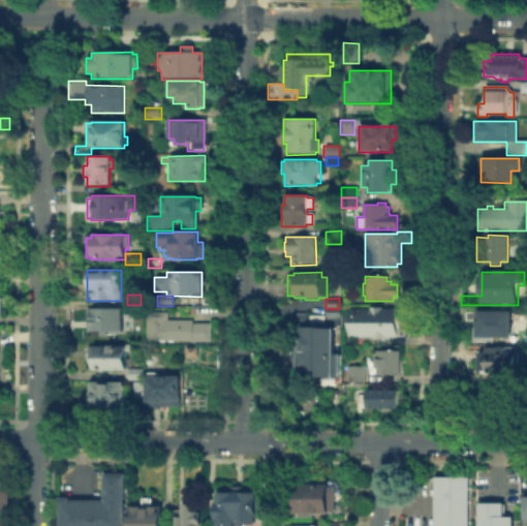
[(348,338),(348,309),(369,308),(369,307),(382,307),(382,308),(399,308),(399,310),(404,309),(404,336),(398,336),(398,337),(386,338),(386,339),(373,339),(373,338),(348,338)]
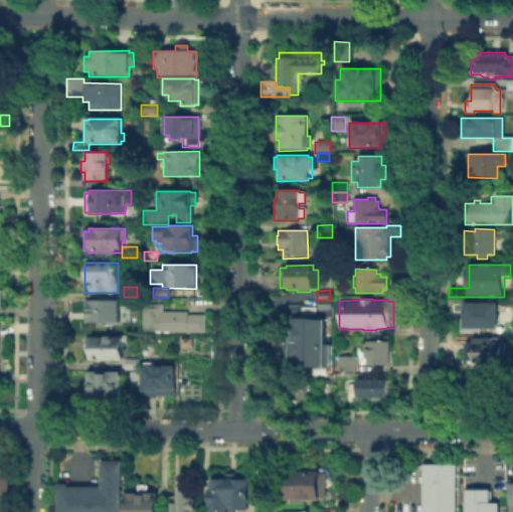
[(120,301),(120,322),(119,322),(119,325),(103,325),(103,328),(95,328),(95,323),(83,323),(82,301),(120,301)]
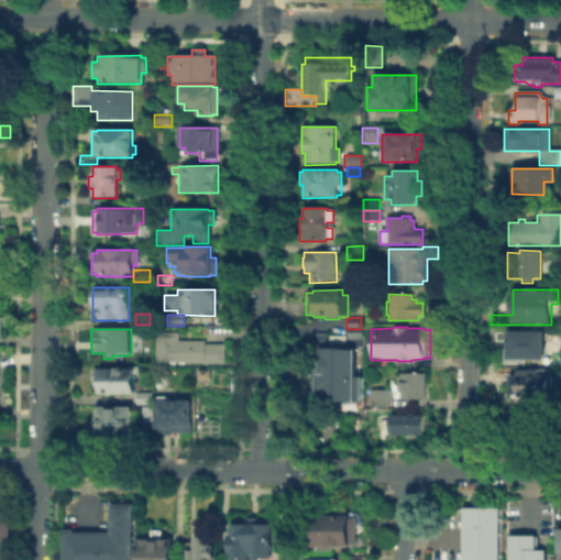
[(347,329),(347,339),(362,339),(361,329),(347,329)]
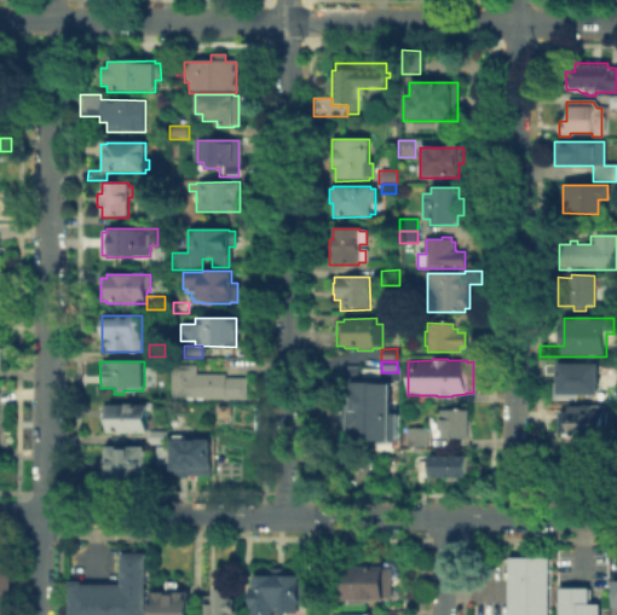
[(553,376),(542,376),(542,364),(598,364),(598,396),(576,396),(575,400),(552,400),(553,376)]
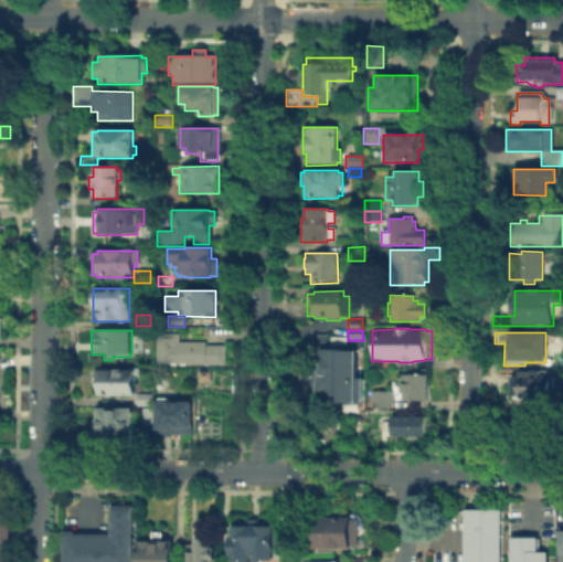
[(155,335),(178,335),(178,342),(204,342),(204,346),(223,346),(223,367),(202,367),(202,364),(155,364),(155,335)]
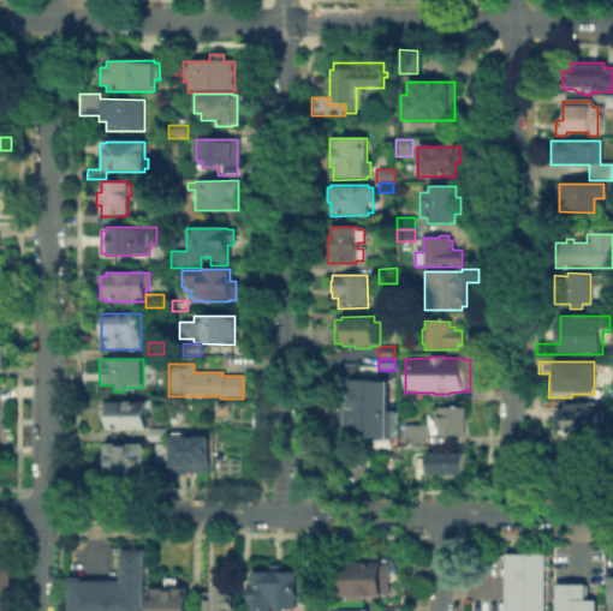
[(347,441),(347,430),(339,430),(339,402),(350,402),(350,394),(346,394),(346,376),(359,376),(359,382),(387,381),(388,412),(393,412),(393,441),(387,441),(387,449),(373,449),(372,441),(347,441)]
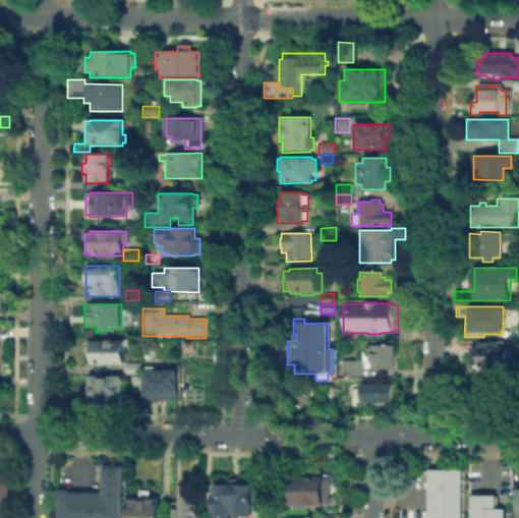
[(91,341),(119,341),(119,339),(127,339),(127,346),(125,346),(125,363),(125,365),(91,365),(91,363),(85,363),(85,343),(91,343),(91,341)]
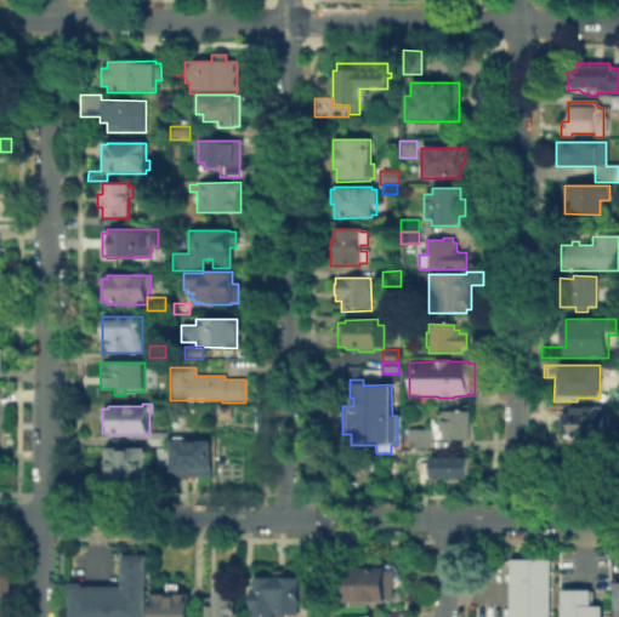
[(567,407),(618,407),(618,441),(561,441),(561,413),(567,413),(567,407)]
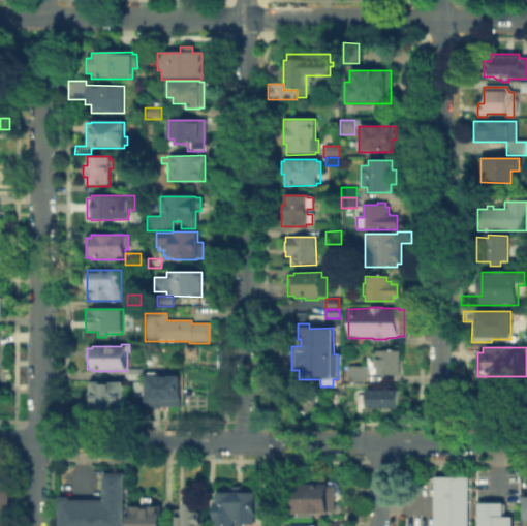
[(183,348),(183,359),(195,359),(195,348),(183,348)]
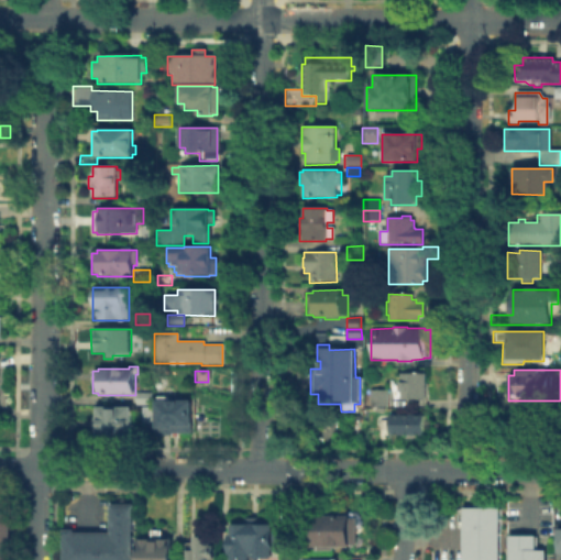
[(421,374),(422,401),(397,401),(396,374),(421,374)]
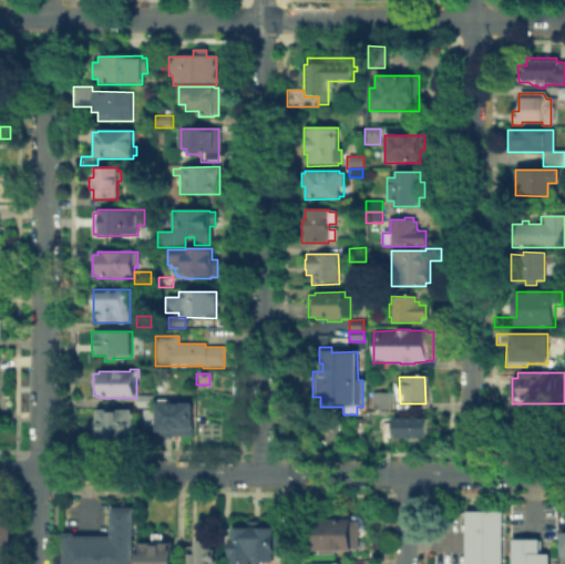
[(370,393),(388,393),(388,411),(370,411),(370,393)]
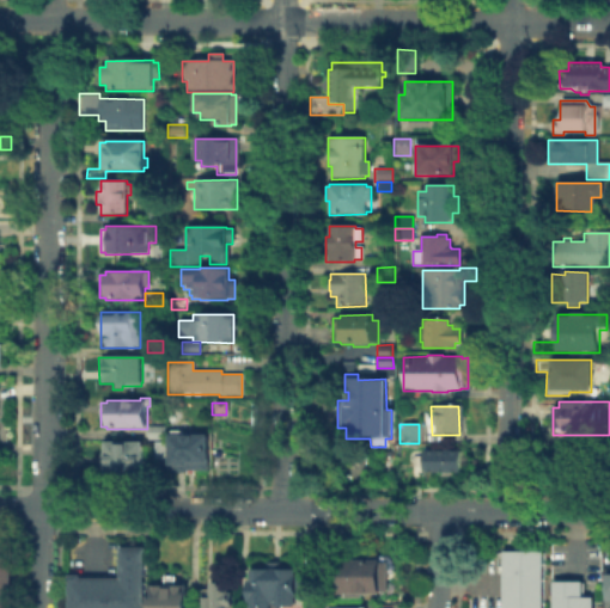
[(147,441),(147,429),(147,427),(163,427),(163,441),(147,441)]
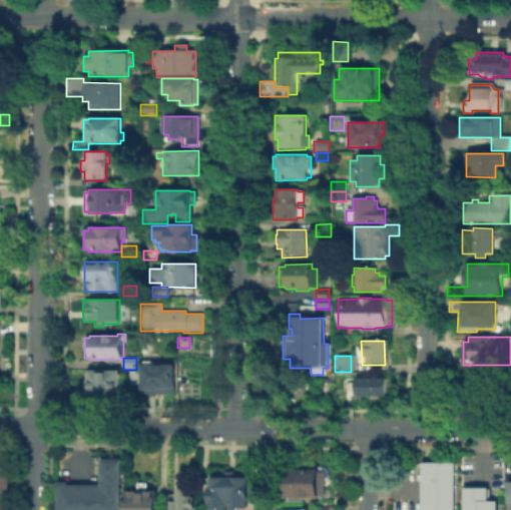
[(141,397),(140,365),(142,365),(142,362),(152,362),(152,365),(172,365),(172,395),(155,395),(155,397),(141,397)]
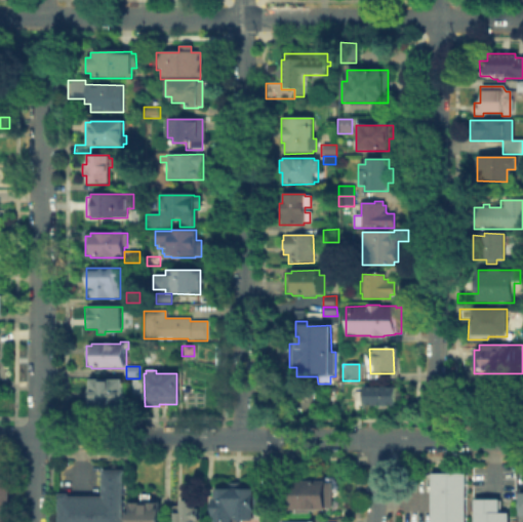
[(89,379),(123,379),(123,402),(119,402),(120,409),(89,409),(89,400),(85,400),(85,389),(89,389),(89,379)]
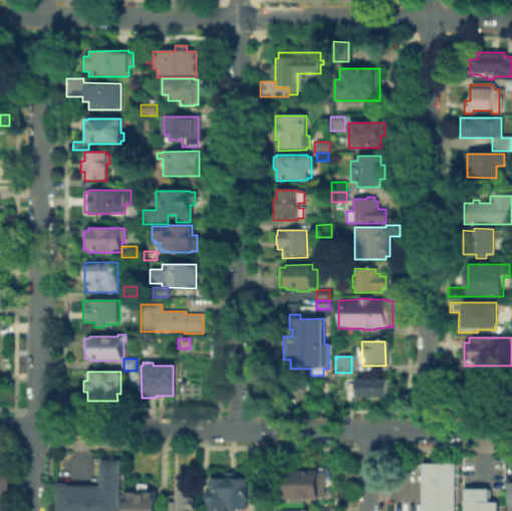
[(129,387),(129,372),(139,372),(139,387),(129,387)]
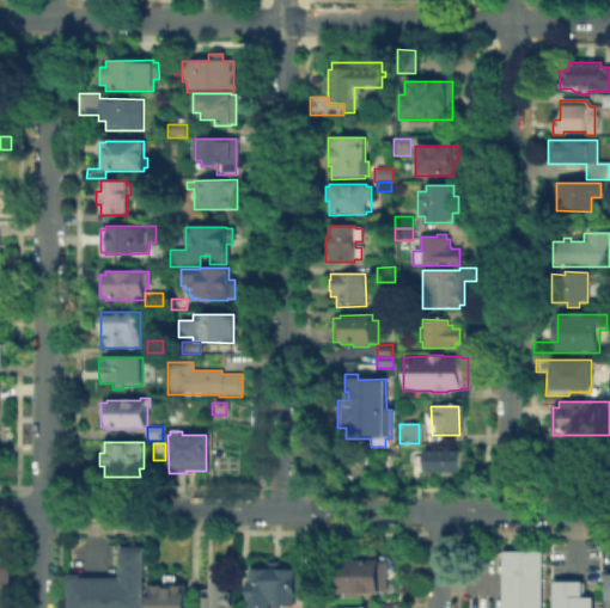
[(419,450),(459,450),(459,474),(422,474),(422,471),(419,471),(419,450)]
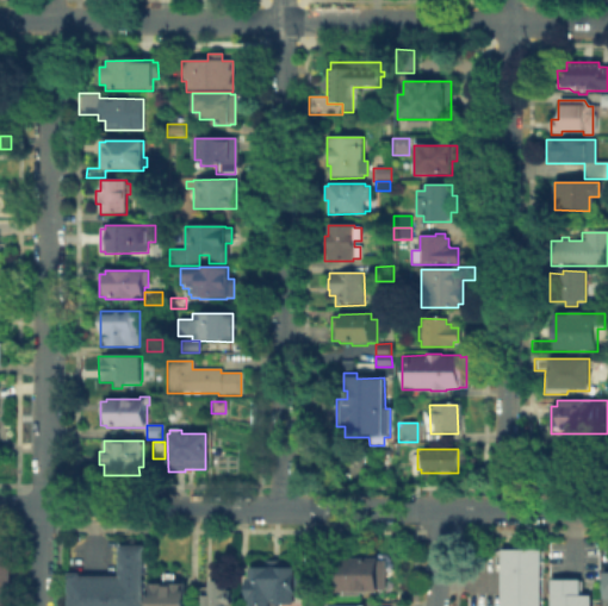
[(67,605),(67,578),(117,576),(117,545),(143,545),(142,605),(67,605)]
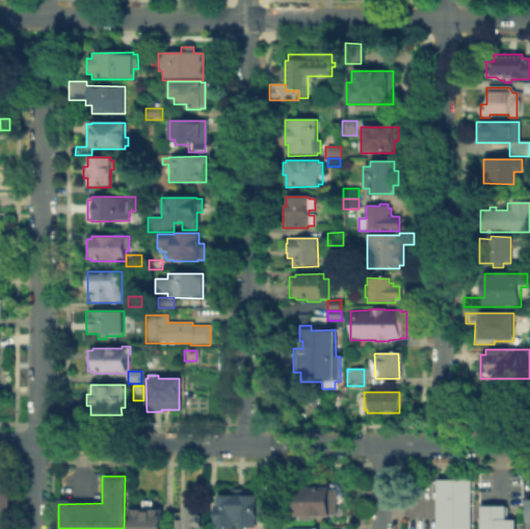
[(435,528),(436,481),(471,481),(470,528),(435,528)]
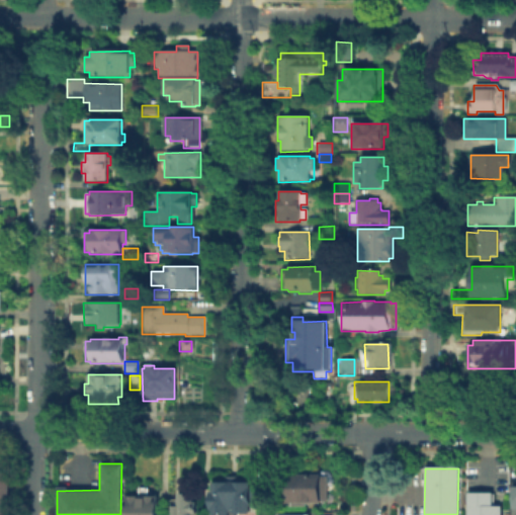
[(326,476),(326,503),(285,503),(285,476),(326,476)]
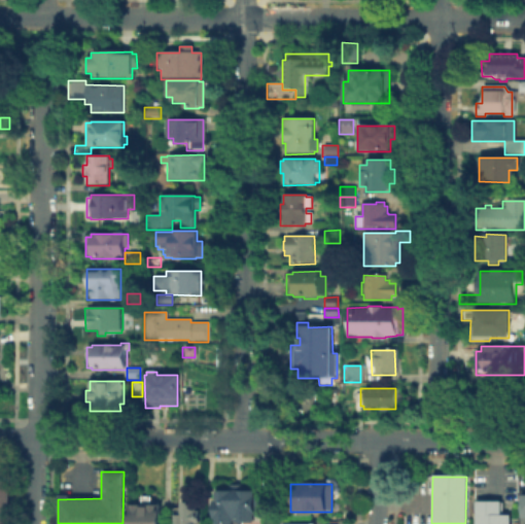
[(215,523),(215,520),(213,520),(213,500),(215,500),(215,491),(228,491),(228,486),(238,486),(238,491),(255,491),(255,498),(258,498),(258,516),(255,516),(255,523),(237,523),(215,523)]
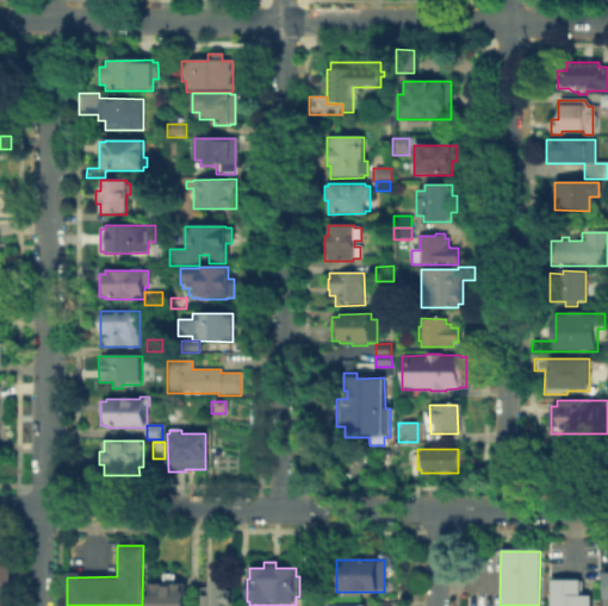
[(173,575),(173,583),(186,583),(186,605),(148,605),(148,585),(162,585),(162,575),(173,575)]
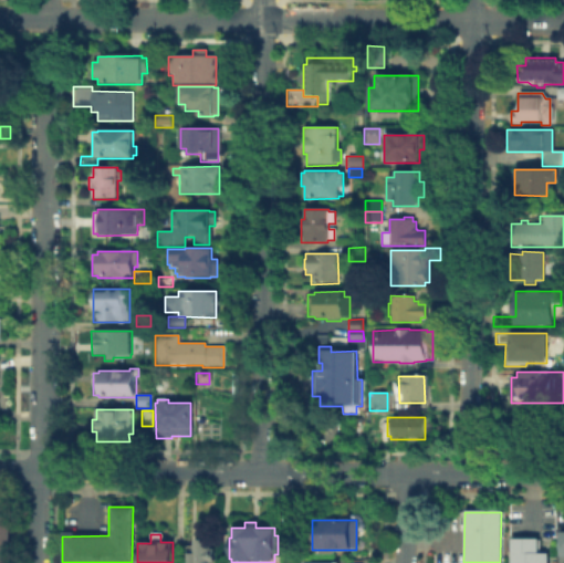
[(510,562),(510,539),(536,539),(536,554),(549,553),(549,562),(510,562)]
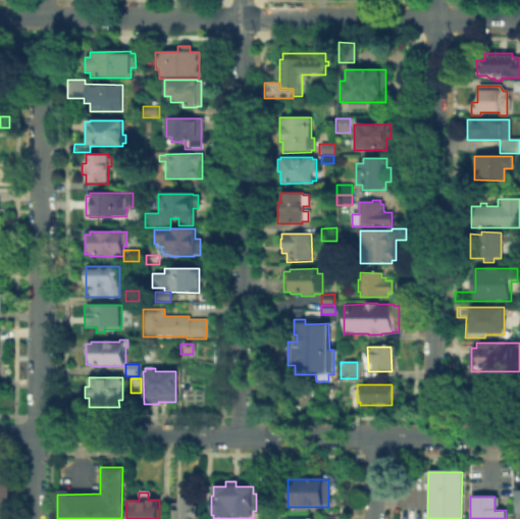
[(171,504),(177,504),(177,499),(194,499),(194,505),(198,505),(198,518),(171,518),(171,504)]
